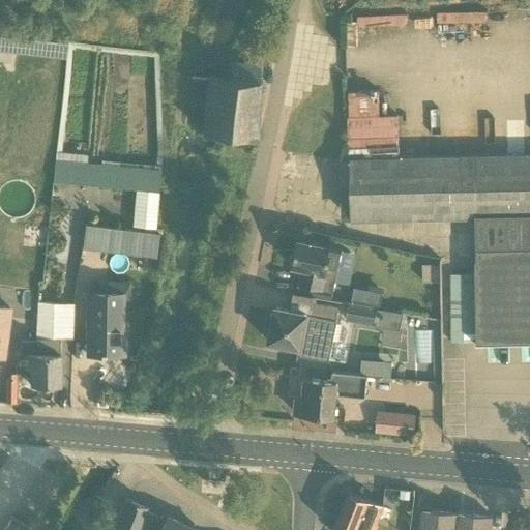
[(405,13),(357,16),(357,24),(406,23),(405,13)]
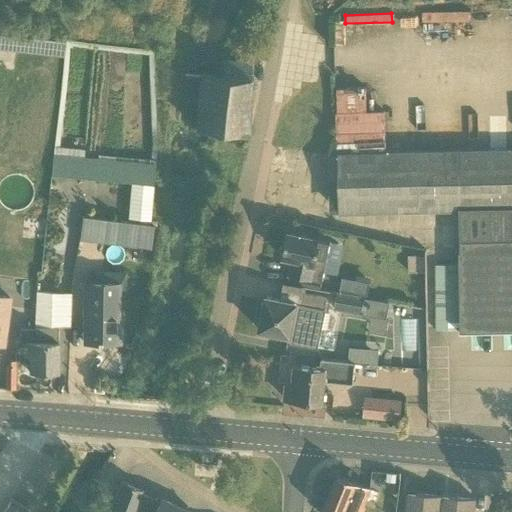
[(66,42),(0,34),(0,47),(65,55),(66,42)]
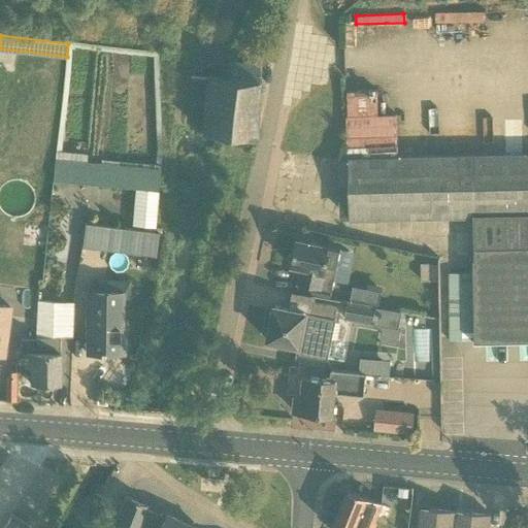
[(228,77),(259,79),(259,64),(229,62),(228,77)]
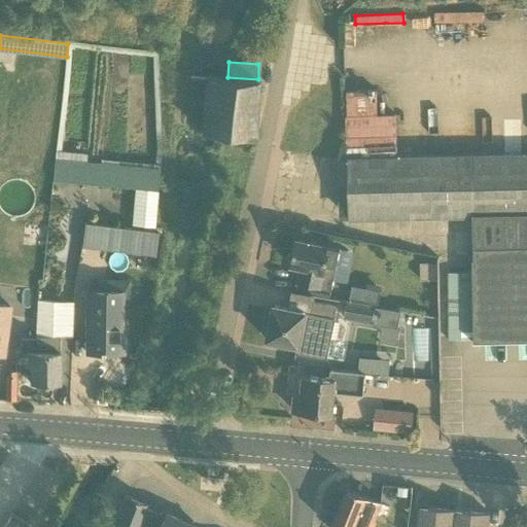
[(227,77),(219,77),(207,76),(202,131),(255,136),(258,79),(227,77)]
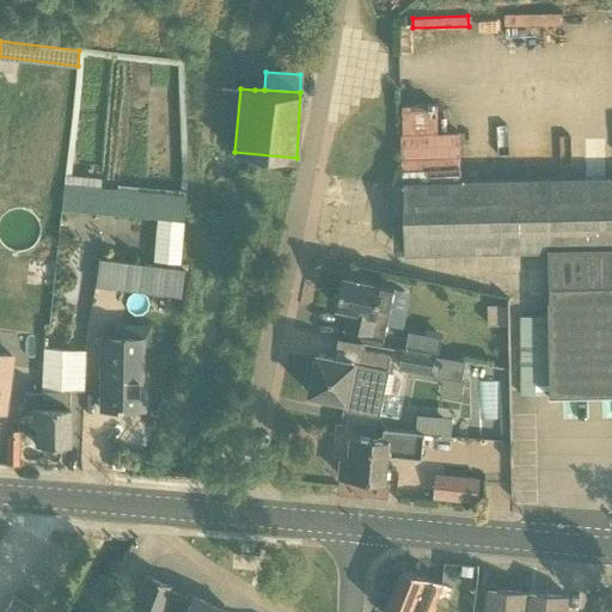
[(436,103),(399,104),(402,169),(459,166),(458,130),(438,132),(436,103)]
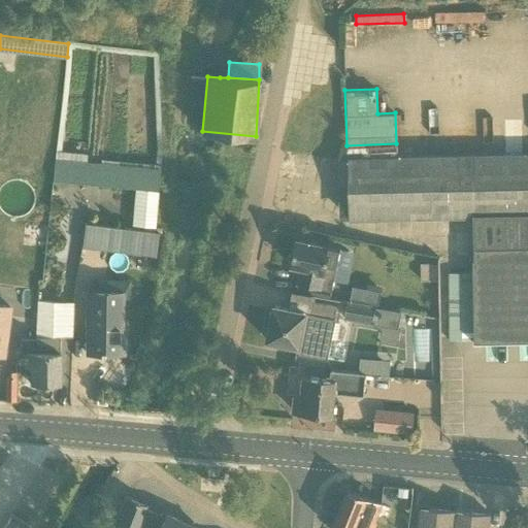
[(527,154),(349,158),(350,219),(473,218),(476,341),(527,340),(527,154)]
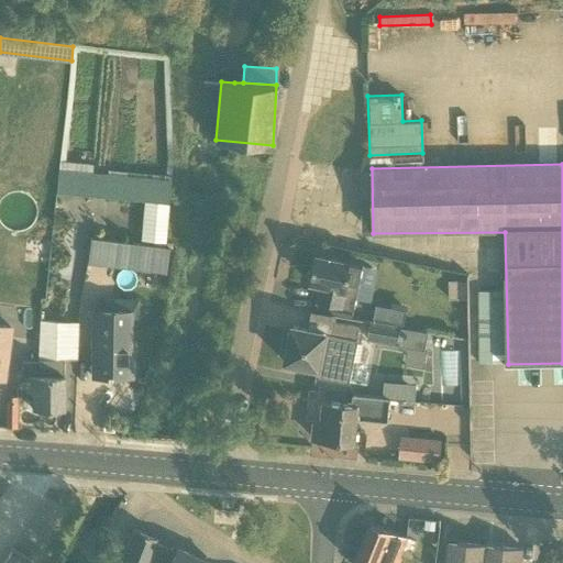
[(168,202),(170,180),(107,175),(105,197),(168,202)]
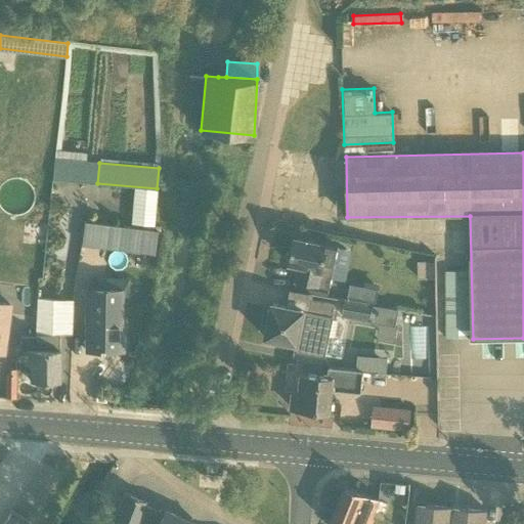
[(84,221),(82,241),(153,249),(155,228),(84,221)]
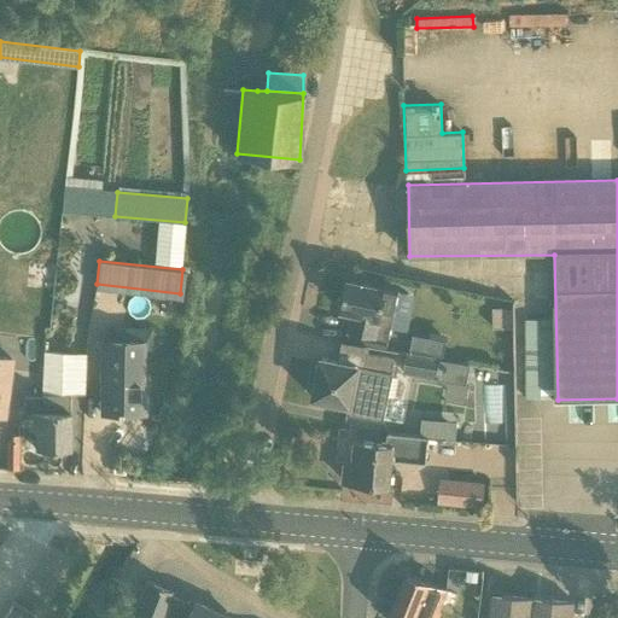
[(385,308),(390,289),(348,280),(342,310),(353,314),(349,332),(388,340),(395,310),(385,308)]
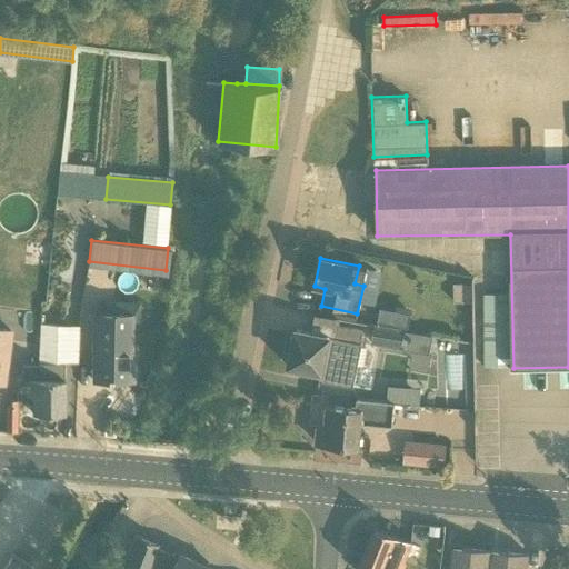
[(467,302),(467,301),(467,283),(467,282),(453,282),(453,302),(467,302)]
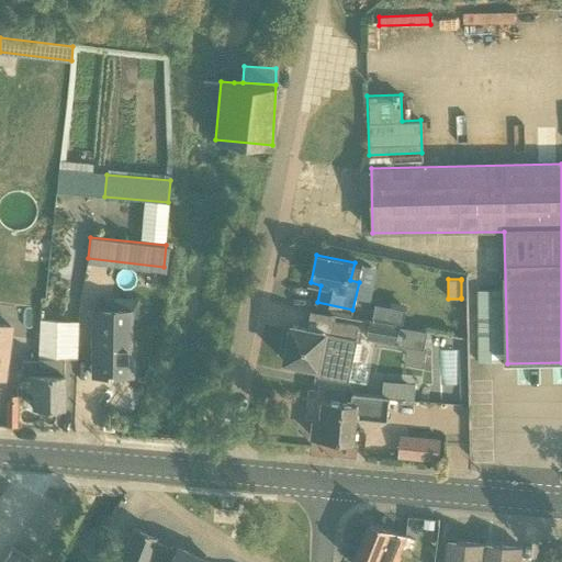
[(503,291),(478,291),(479,362),(504,362),(503,291)]
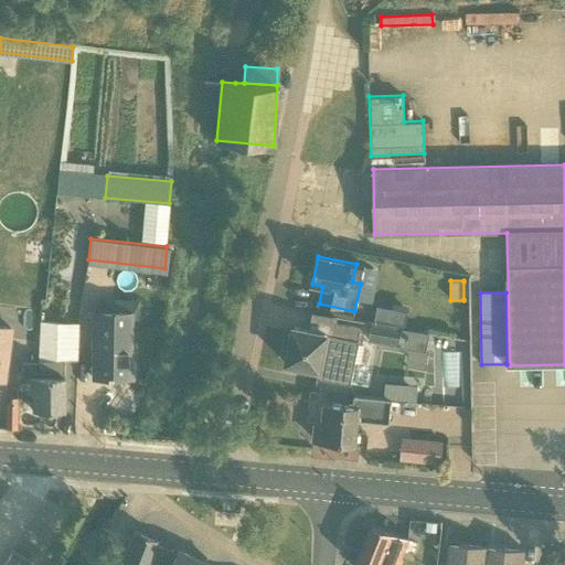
[(408,311),(392,308),(377,306),(374,320),(405,326),(408,311)]
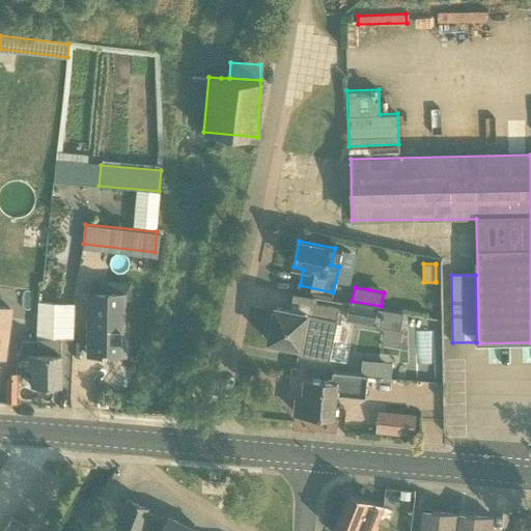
[(123,294),(87,292),(87,355),(118,355),(118,331),(122,331),(123,294)]
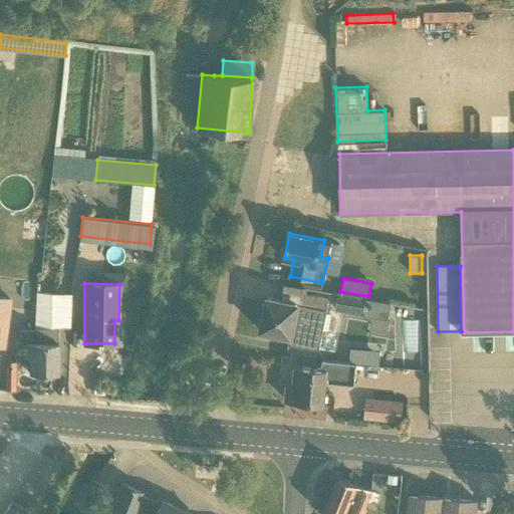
[(34,325),(70,326),(71,292),(35,291),(34,325)]
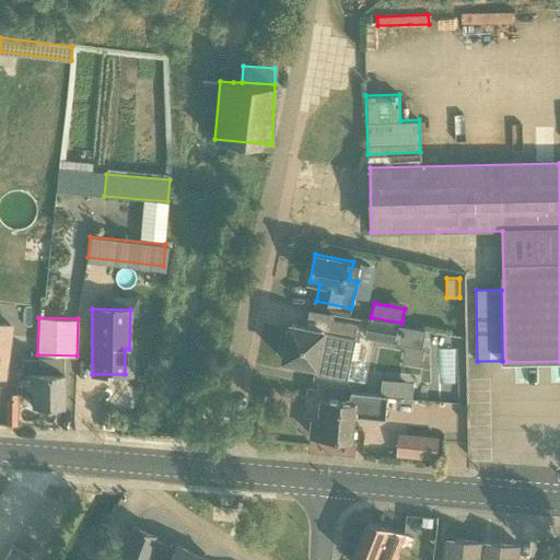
[(329,333),(313,329),(291,324),(287,345),(279,343),(277,359),(317,368),(316,373),(346,380),(358,325),(333,319),(329,333)]
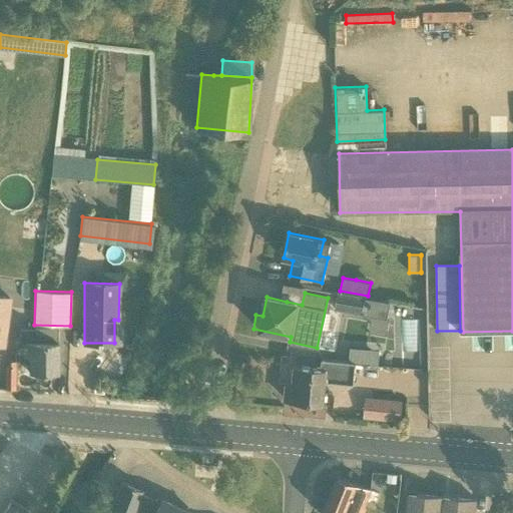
[(366,299),(338,294),(335,310),(363,315),(366,299)]
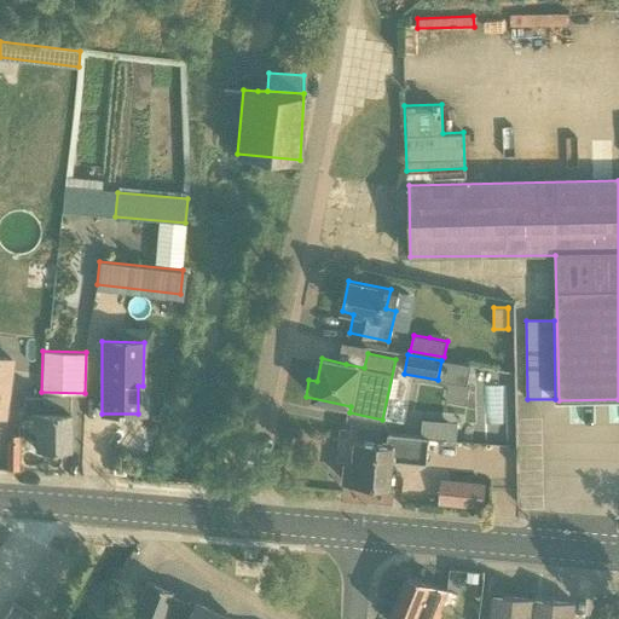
[(35,450),(70,450),(70,414),(57,412),(57,399),(22,398),(22,414),(29,414),(29,428),(36,429),(35,450)]
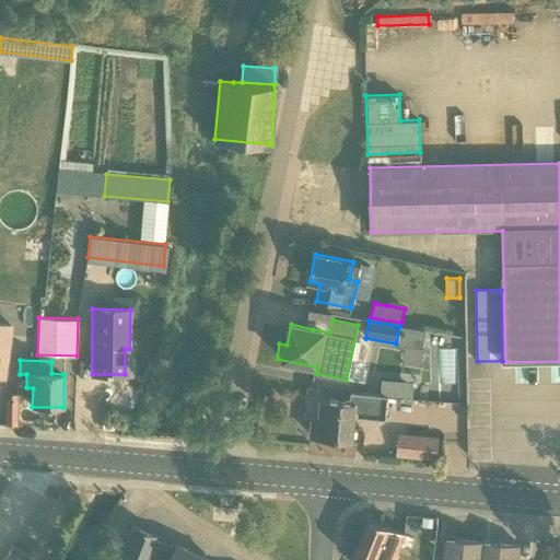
[(388,398),(404,399),(406,383),(383,381),(381,397),(388,398)]
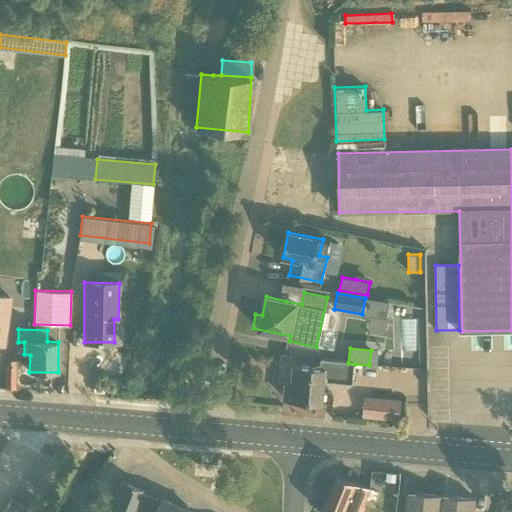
[(15,389),(17,360),(7,359),(5,388),(15,389)]
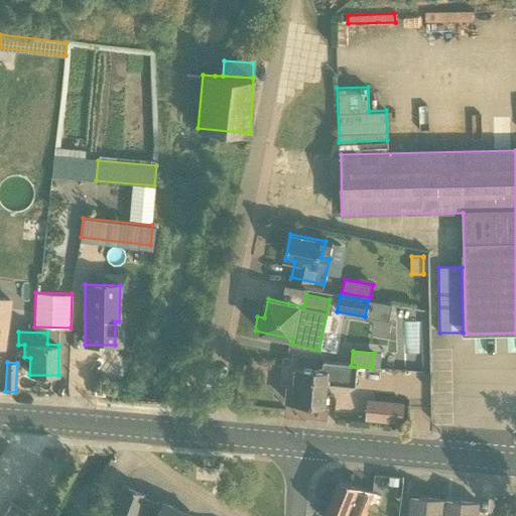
[(323,372),(316,371),(296,369),(294,386),(288,386),(287,401),(300,403),(300,405),(310,406),(310,404),(326,405),(328,384),(356,387),(358,367),(351,366),(324,363),(323,372)]
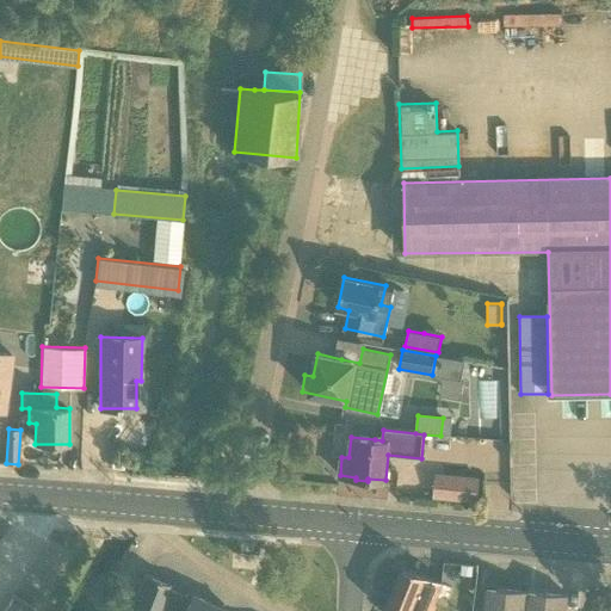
[(433,470),(430,495),(473,501),(476,476),(433,470)]
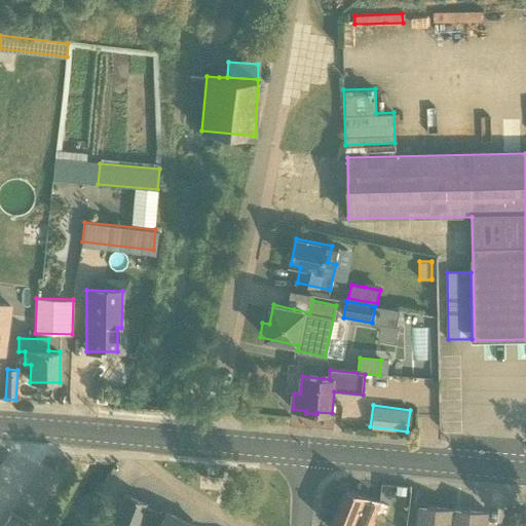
[(370,525),(380,501),(347,488),(332,525),(370,525)]
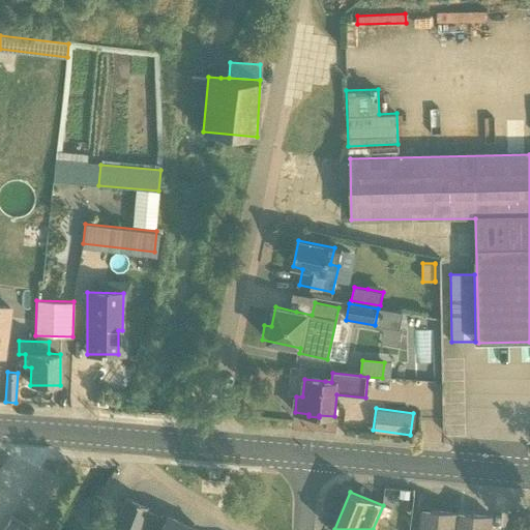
[(122,508),(112,529),(200,529),(166,514),(164,519),(146,511),(148,506),(126,498),(122,508)]
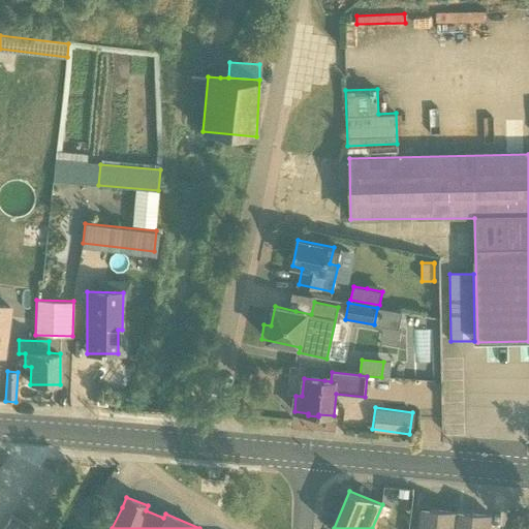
[(455,528),(457,511),(422,508),(417,528),(455,528)]
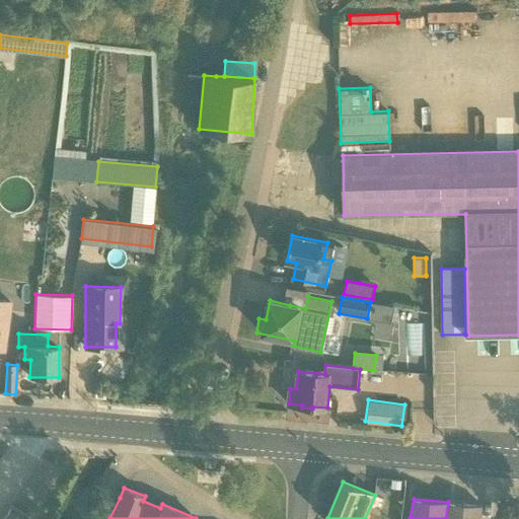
[(448,502),(446,518),(479,518),(482,505),(448,502)]
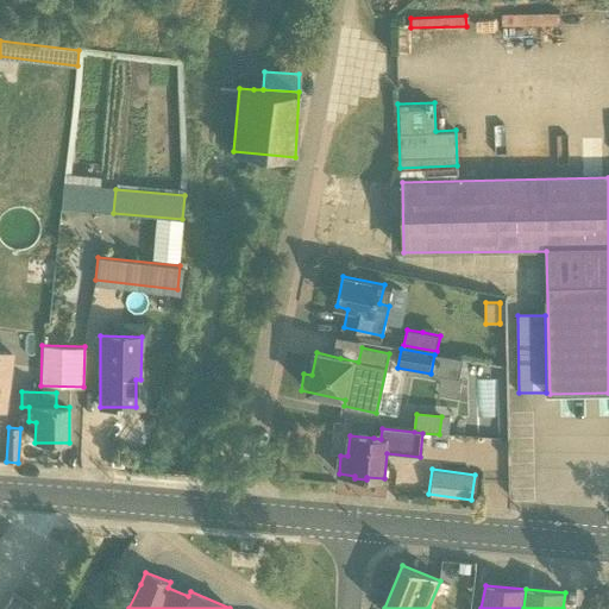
[(7,598),(4,608),(25,608),(26,602),(7,598)]
